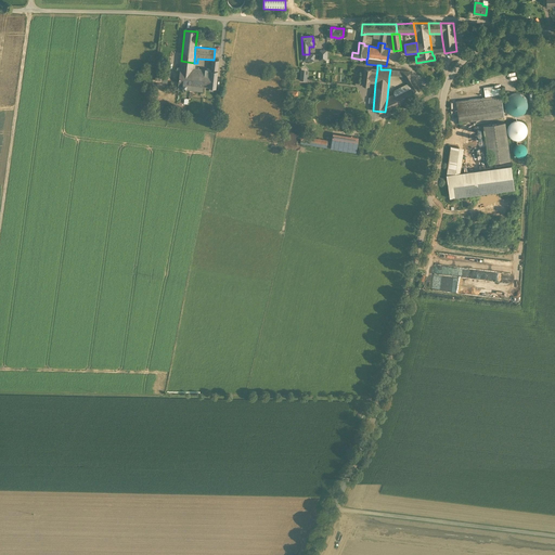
[(193,68),(180,67),(179,84),(204,87),(206,69),(193,68)]
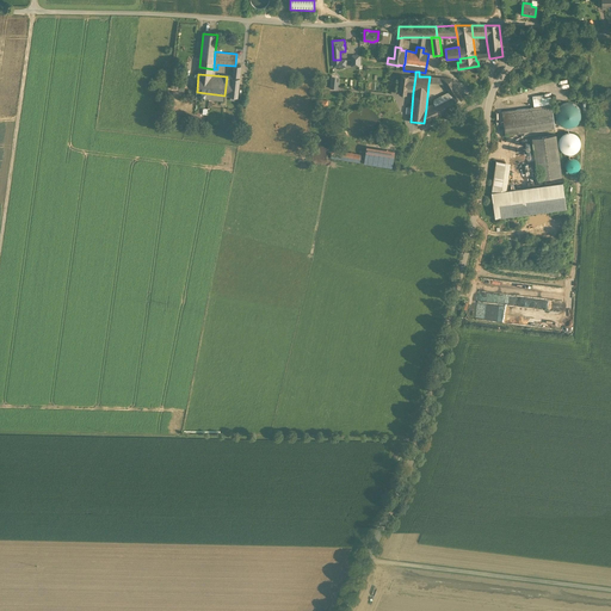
[(232,78),(227,76),(224,96),(230,96),(236,97),(238,97),(240,78),(232,78)]
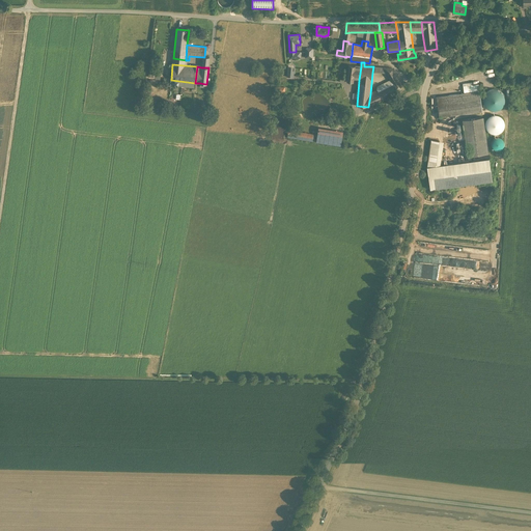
[(392,67),(384,67),(387,73),(389,77),(395,74),(392,67)]
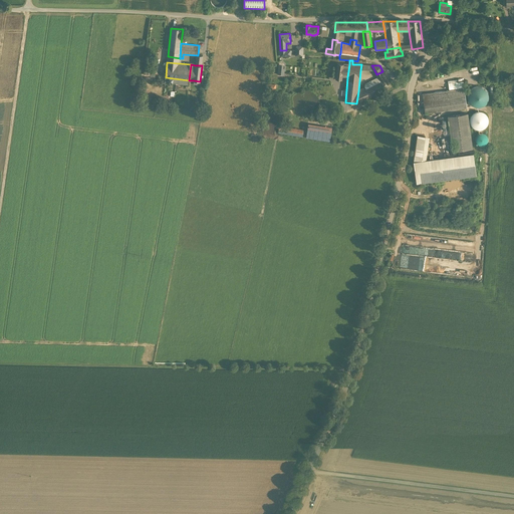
[(392,86),(384,74),(377,77),(365,84),(364,88),(369,97),(392,86)]
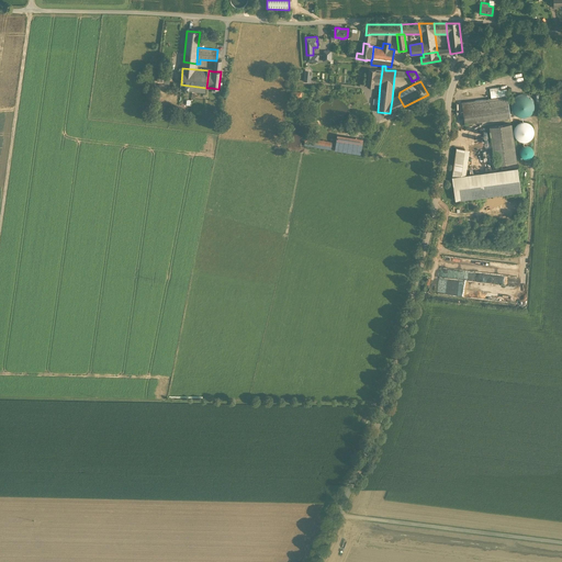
[(531,112),(534,110),(534,105),(534,102),(532,99),(530,97),(527,96),(524,94),(520,94),(517,97),(514,99),(513,101),(512,105),(512,109),(514,112),(516,114),(519,115),(523,116),(526,116),(529,114),(531,112)]
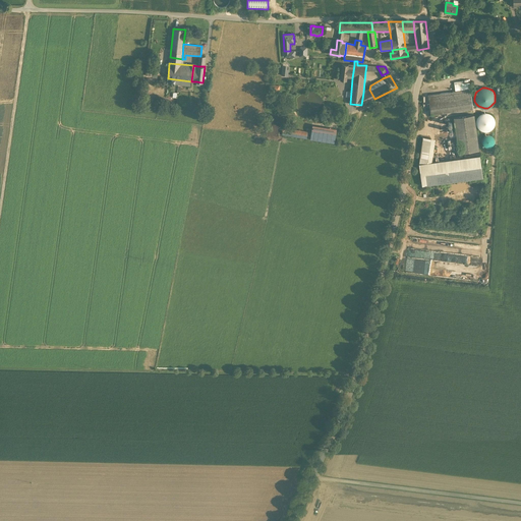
[(374,99),(369,90),(363,93),(361,105),(366,106),(366,103),(374,99)]
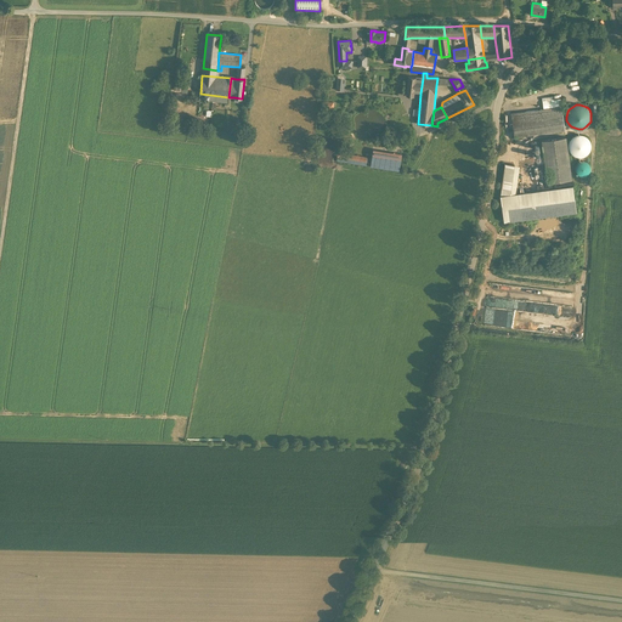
[(512,113),(513,122),(557,116),(555,107),(512,113)]
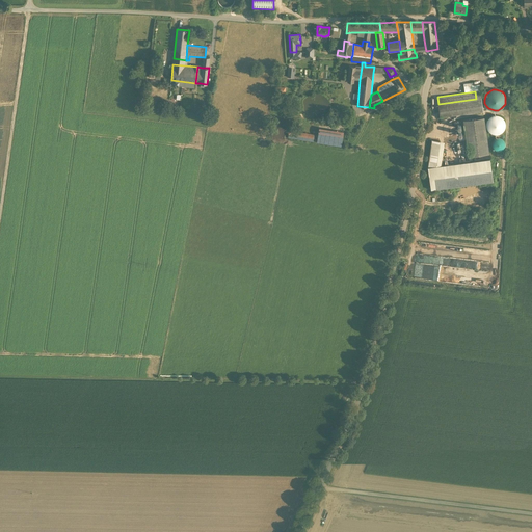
[(476,99),(439,104),(440,116),(483,111),(481,98),(476,99)]
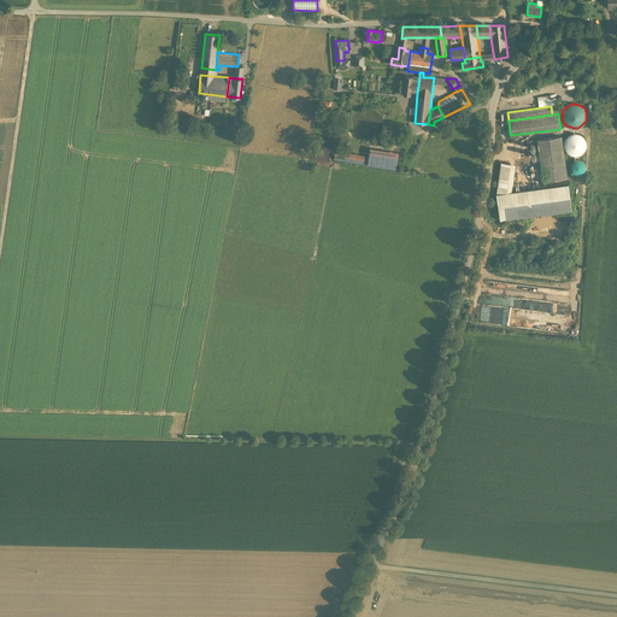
[(575,134),(573,134),(571,135),(569,135),(568,136),(566,139),(565,140),(564,141),(564,144),(564,145),(564,147),(565,150),(566,151),(568,152),(569,153),(570,154),(573,156),(574,156),(576,156),(577,156),(580,154),(581,153),(582,152),(583,151),(585,150),(586,148),(586,146),(586,144),(586,142),(585,140),(585,139),(583,137),(582,136),(580,135),(579,134),(576,134),(575,134)]
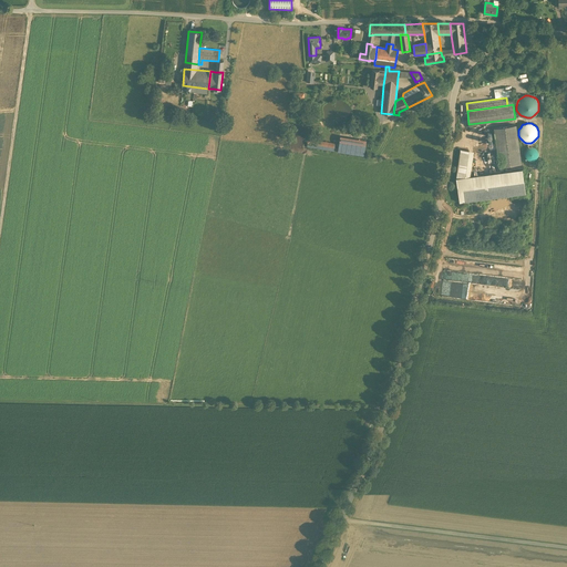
[(516,125),(494,127),(500,166),(521,163),(516,125)]
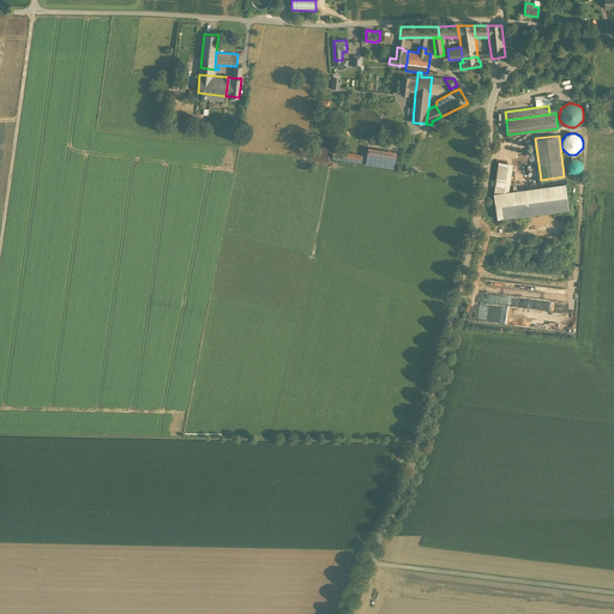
[(332,160),(361,163),(362,156),(333,151),(332,160)]
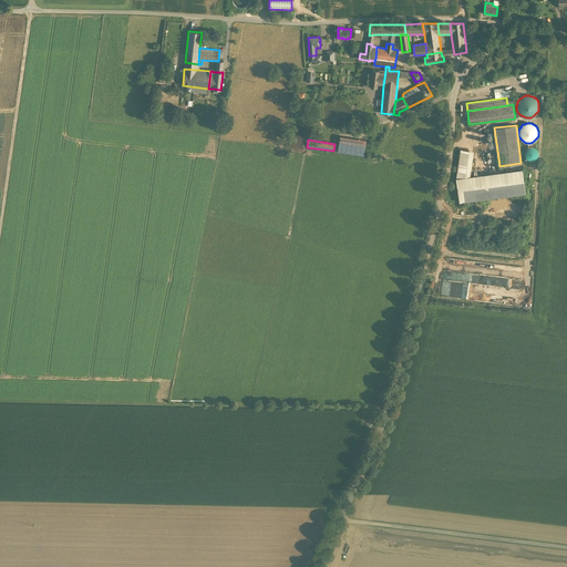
[(338,153),(364,156),(366,145),(339,142),(338,153)]
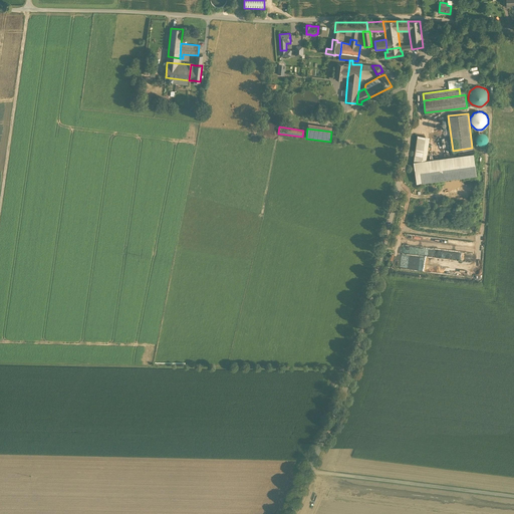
[(484,134),(483,134),(482,133),(480,134),(479,134),(478,135),(477,136),(476,137),(476,138),(476,140),(476,141),(476,142),(477,144),(478,145),(479,145),(480,146),(482,146),(483,146),(484,145),(486,144),(487,143),(487,142),(488,141),(488,140),(488,138),(487,137),(487,136),(486,135),(484,134)]
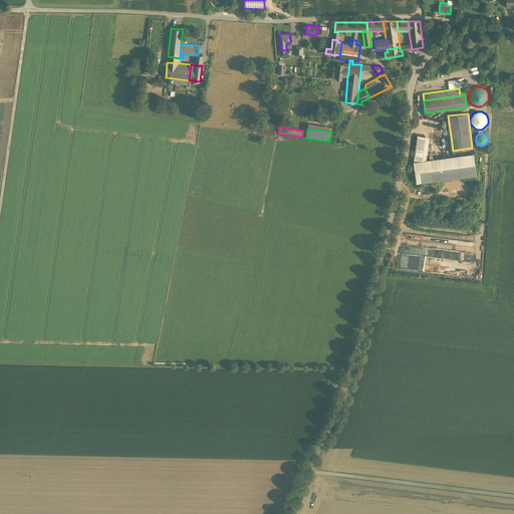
[(418,136),(414,162),(426,160),(429,137),(418,136)]
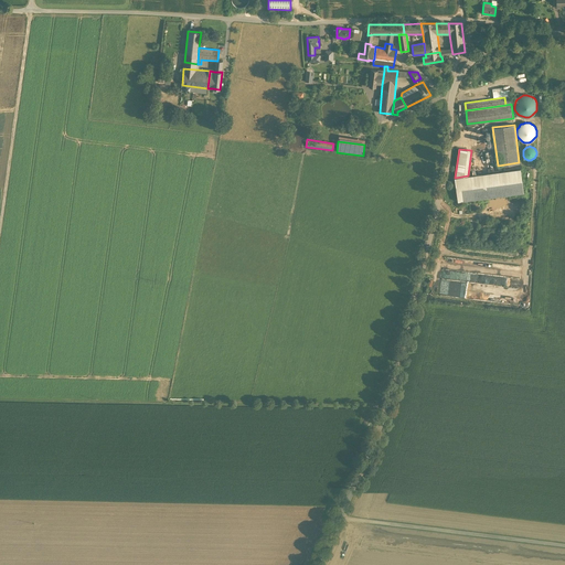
[(521,169),(471,176),(473,199),(523,192),(521,169)]
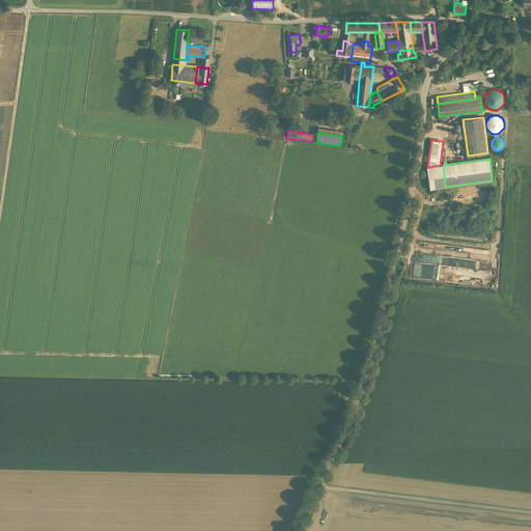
[(445,187),(443,165),(440,165),(427,167),(430,189),(445,187)]
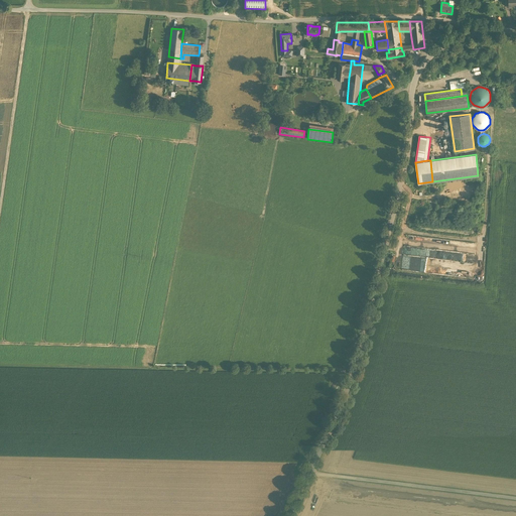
[(411,268),(424,271),(427,256),(428,257),(430,256),(434,260),(439,258),(439,256),(438,255),(434,254),(435,254),(432,253),(433,254),(431,255),(429,254),(429,251),(428,248),(426,248),(425,243),(427,241),(428,242),(431,243),(432,247),(434,240),(429,239),(426,240),(425,238),(406,233),(403,246),(402,246),(400,252),(414,256),(411,268)]
